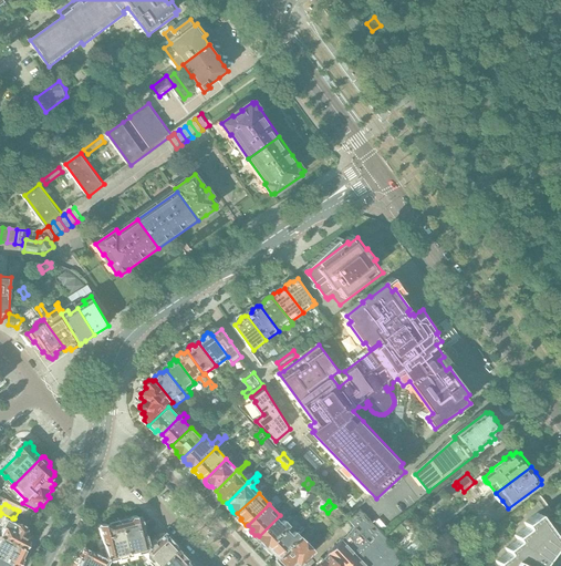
[(351,522),(336,506),(331,513),(344,527),(351,522)]
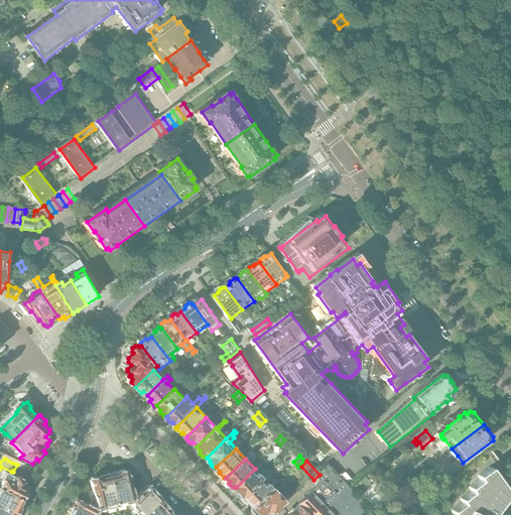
[(329,508),(335,514),(368,514),(371,512),(370,511),(373,508),(356,490),(352,487),(331,464),(321,474),(328,481),(315,493),(315,492),(314,493),(329,508)]
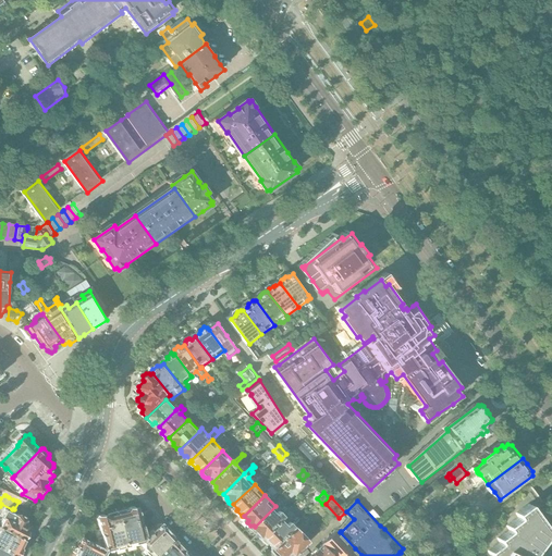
[(538,555),(551,539),(551,528),(535,505),(520,516),(524,519),(513,527),(513,528),(513,529),(513,530),(514,532),(513,532),(503,540),(503,541),(503,542),(504,543),(504,545),(494,552),(493,553),(493,554),(494,555),(538,555)]
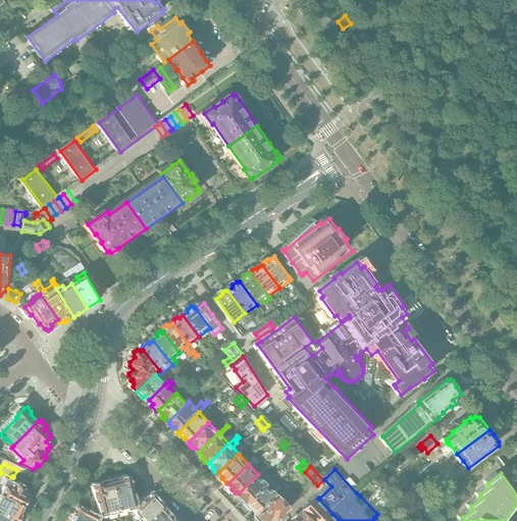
[(244,500),(248,504),(268,484),(258,474),(239,493),(239,495),(239,497),(242,500),(244,500)]
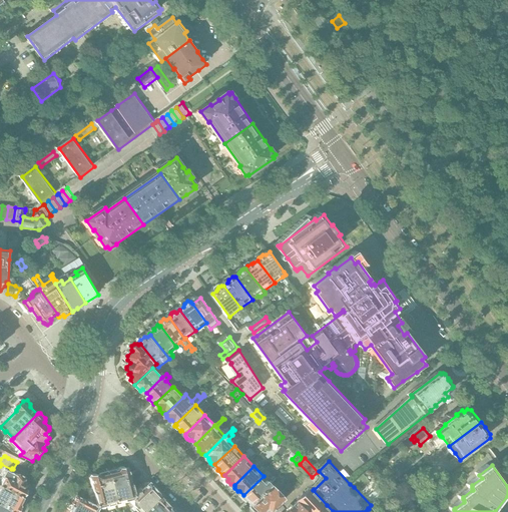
[(136,498),(135,489),(134,485),(130,469),(127,468),(123,469),(121,471),(111,474),(119,506),(129,503),(129,501),(135,499),(136,498)]
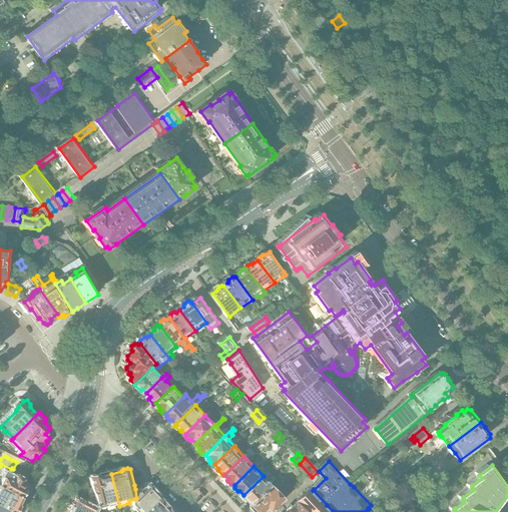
[(3,485),(26,498),(27,497),(30,491),(30,489),(31,486),(30,484),(31,482),(28,480),(27,478),(25,476),(24,475),(23,476),(21,475),(19,476),(9,470),(5,476),(7,477),(3,485)]
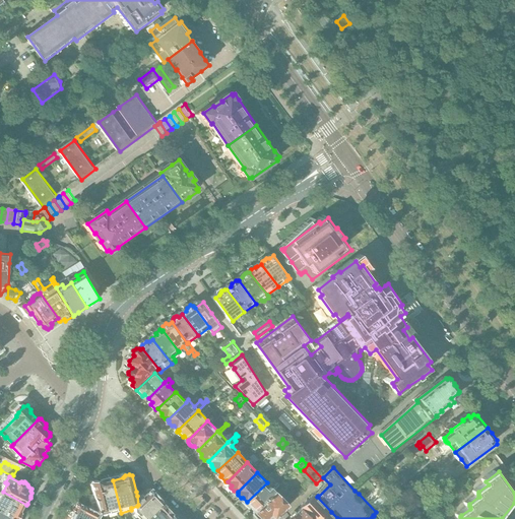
[(112,515),(121,513),(113,480),(104,482),(101,481),(97,482),(94,485),(98,496),(101,512),(104,515),(112,513),(112,515)]
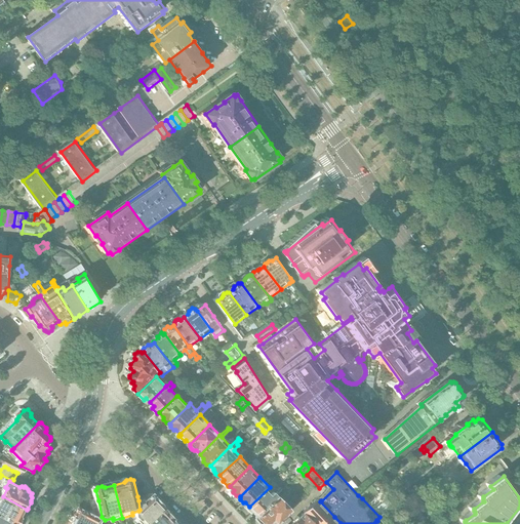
[(141,522),(143,523),(150,523),(167,507),(157,495),(154,495),(154,492),(148,487),(141,496),(140,496),(141,499),(138,500),(140,510),(138,511),(140,516),(143,520),(141,522)]
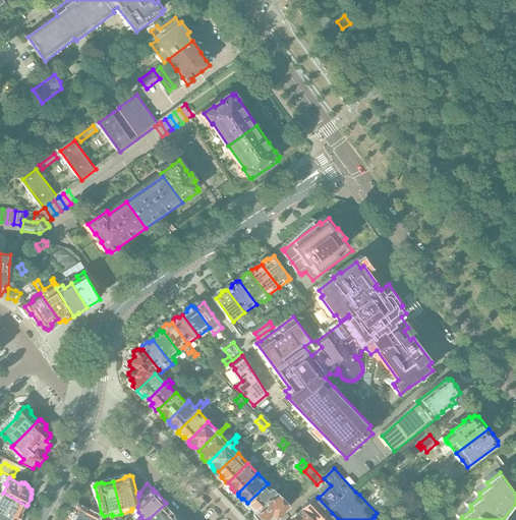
[(253,509),(258,514),(278,495),(268,483),(247,503),(248,504),(247,505),(252,511),(253,509)]
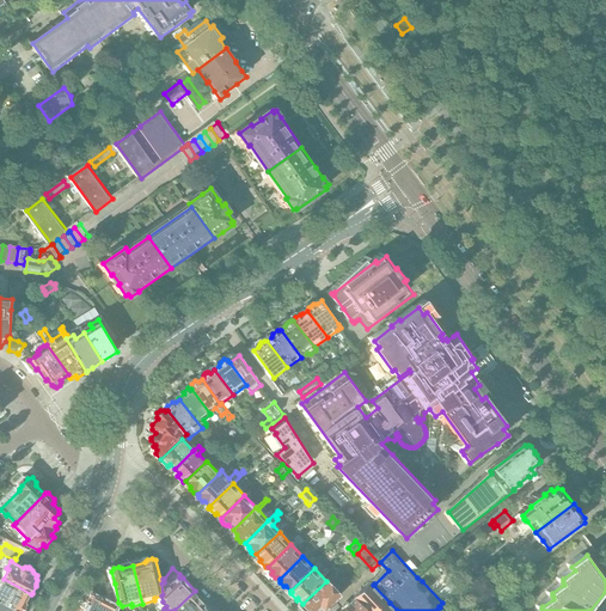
[(0,580),(0,600),(19,610),(24,610),(28,604),(25,603),(30,594),(31,594),(4,579),(1,578),(0,580)]
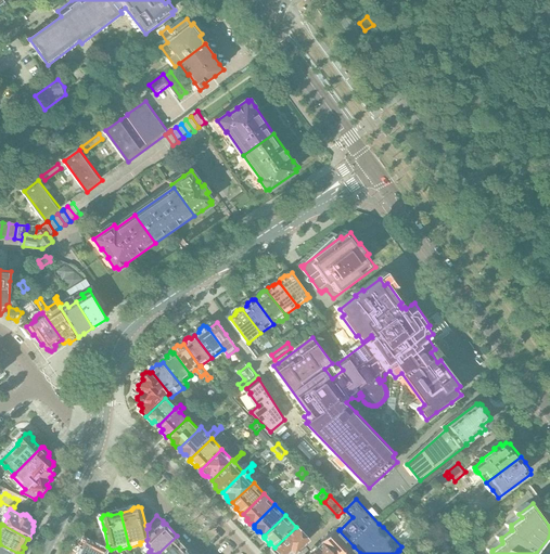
[(317,537),(322,531),(317,526),(311,531),(317,537)]
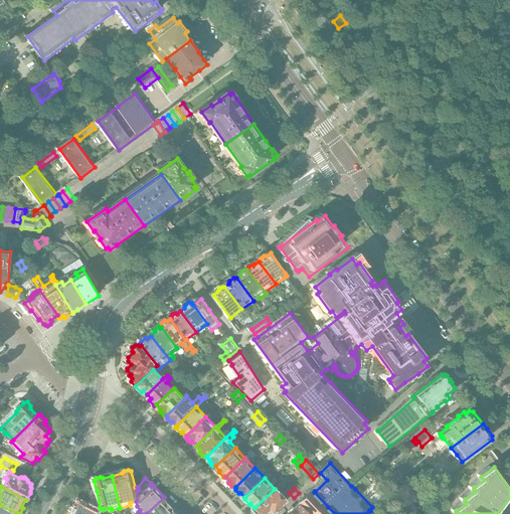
[(275,489),(255,508),(255,511),(258,513),(268,513),(274,513),(287,502),(275,489)]
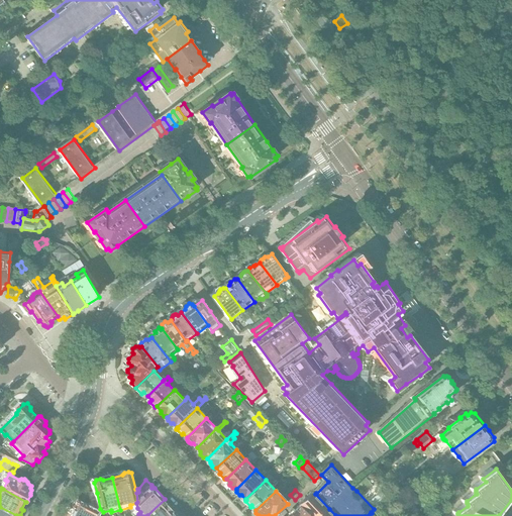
[(101,515),(103,512),(100,509),(97,493),(92,494),(93,498),(94,502),(95,503),(92,507),(80,500),(78,501),(72,513),(76,515),(101,515)]
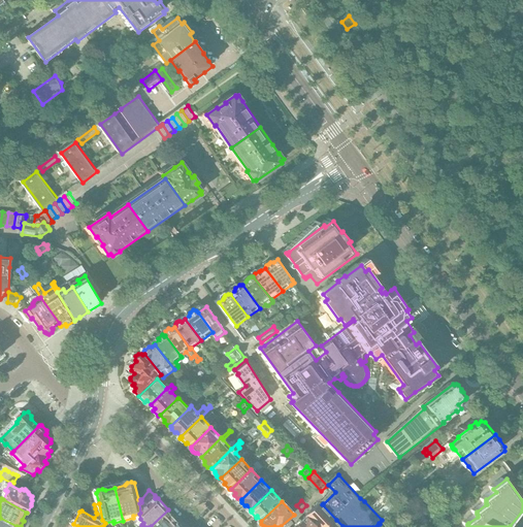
[(328,526),(336,520),(322,504),(309,517),(308,518),(318,526),(328,526)]
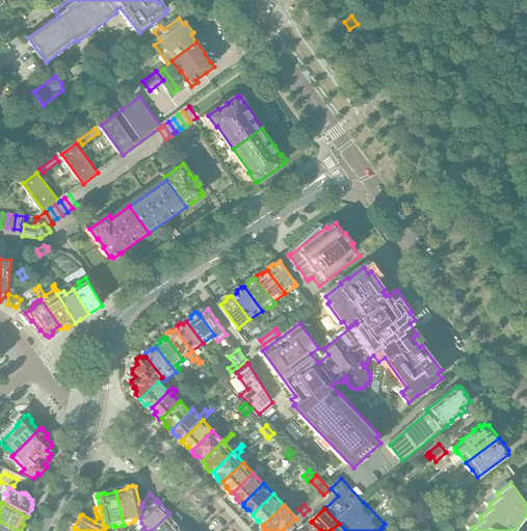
[(170,530),(178,525),(178,522),(175,520),(173,519),(169,515),(170,514),(169,513),(152,530),(170,530)]
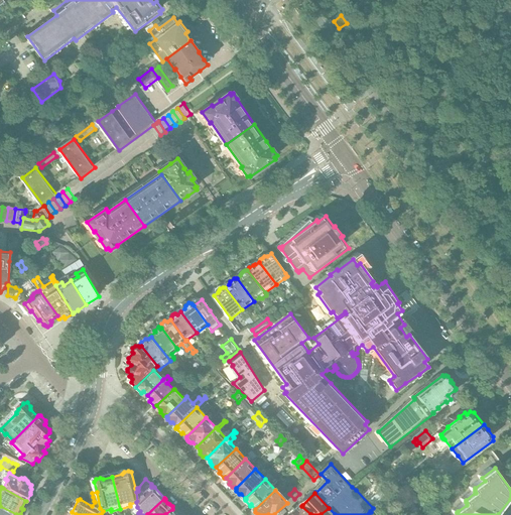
[(16,514),(0,506),(0,514),(16,514)]
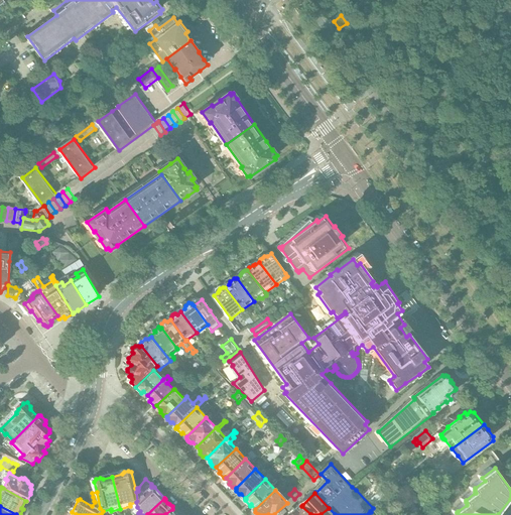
[(310,514),(301,506),(291,514),(310,514)]
